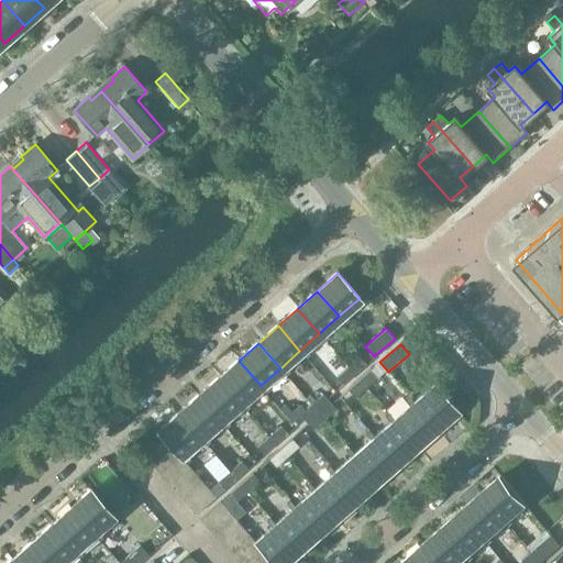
[(360,356),(348,366),(355,374),(366,364),(360,356)]
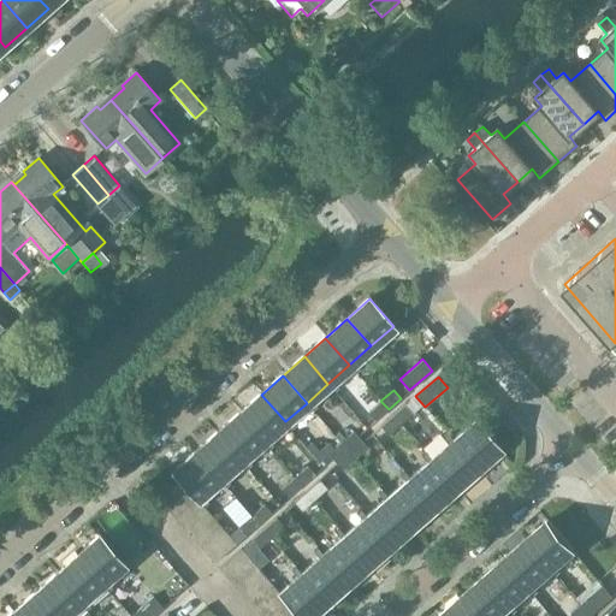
[(261,395),(240,414),(264,440),(285,421),(261,395)]
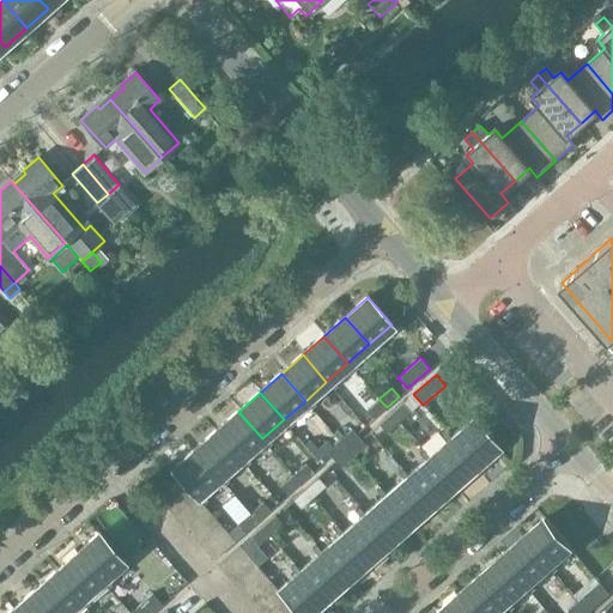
[(387,407),(378,399),(366,410),(374,418),(387,407)]
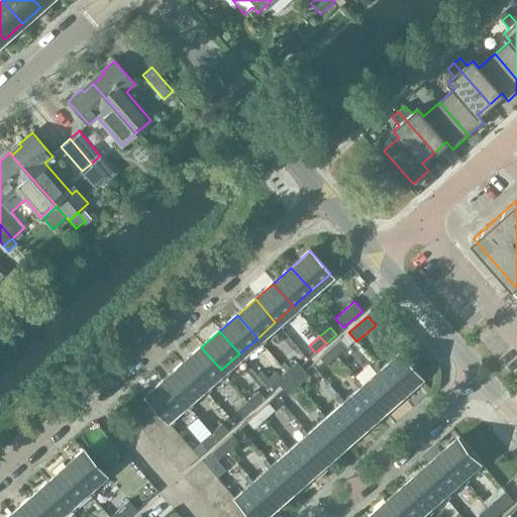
[(340,339),(330,348),(336,356),(347,346),(340,339)]
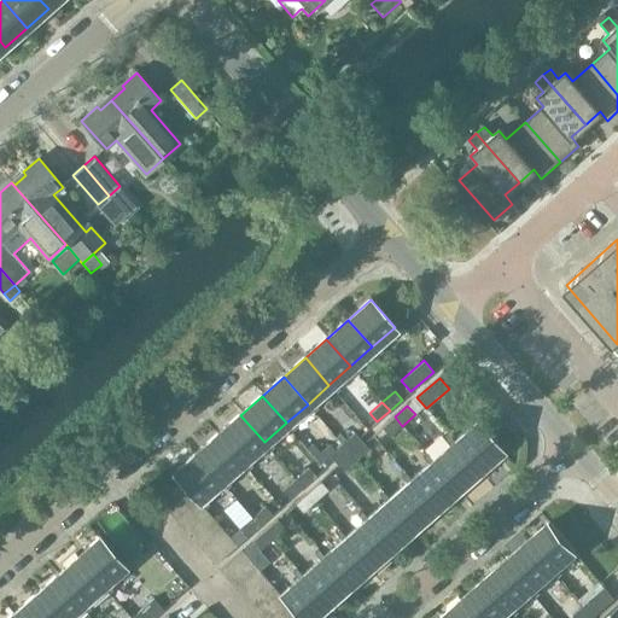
[(240,415),(219,435),(243,461),(264,442),(240,415)]
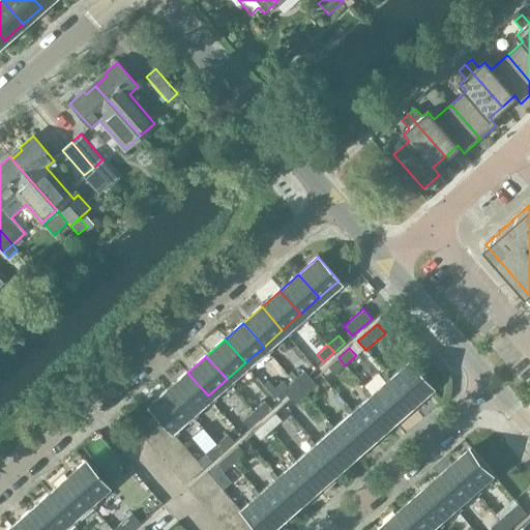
[(345,365),(339,357),(328,366),(334,375),(345,365)]
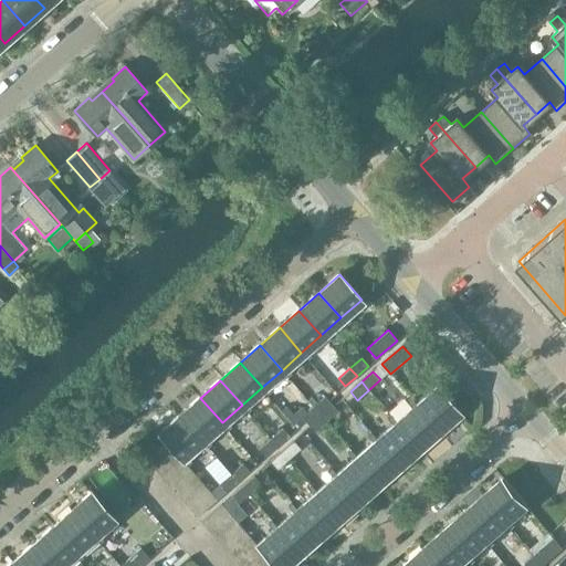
[(438,386),(417,405),(439,430),(460,411),(438,386)]
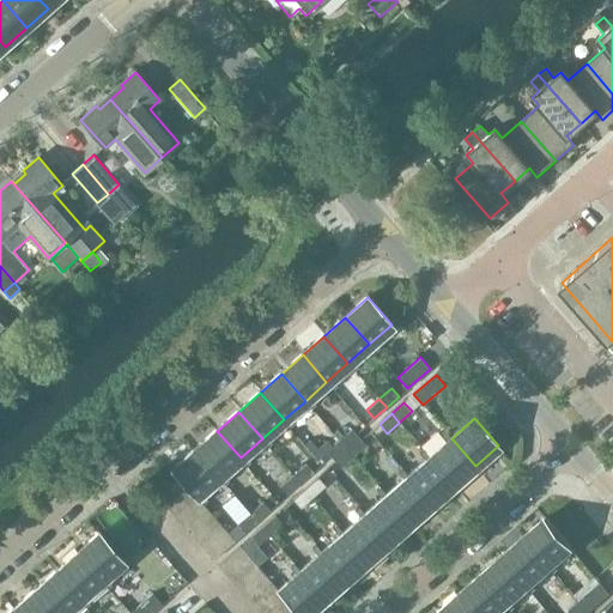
[(351,429),(339,439),(346,448),(359,437),(351,429)]
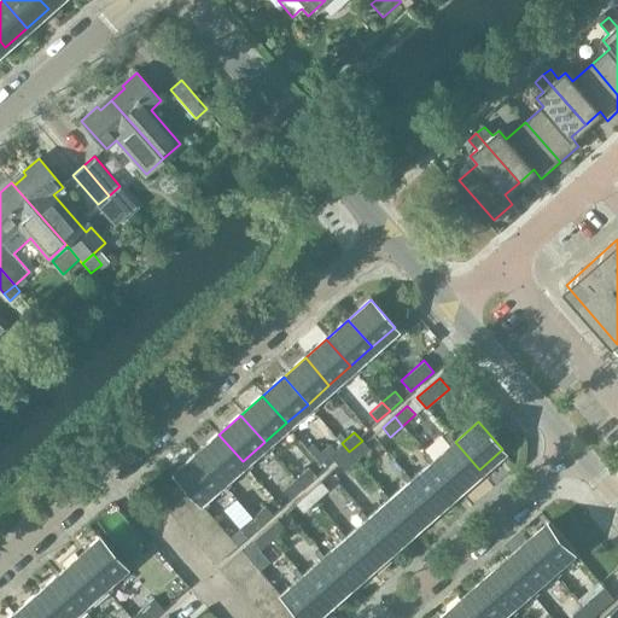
[(219,435),(197,453),(221,481),(243,461),(219,435)]
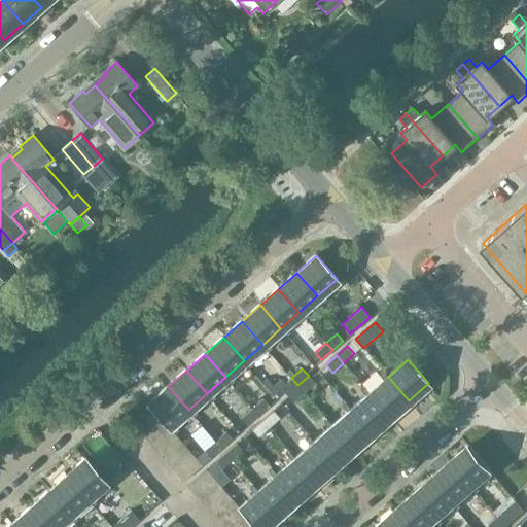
[(309,376),(297,385),(304,391),(315,382),(311,378),(309,376)]
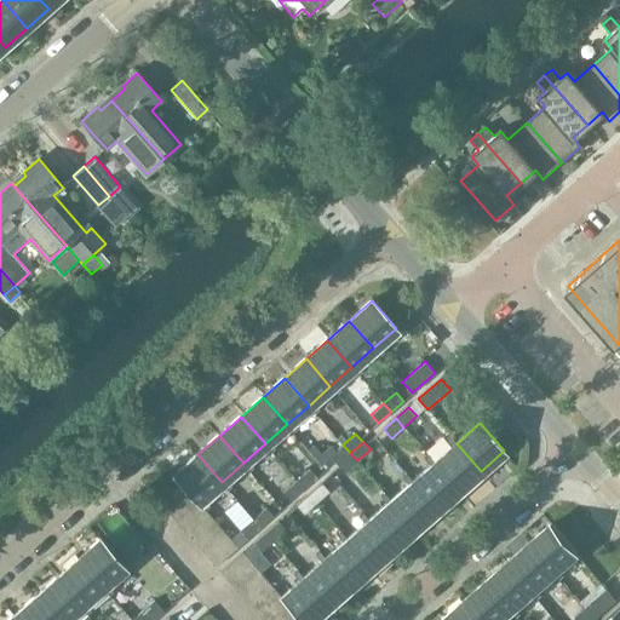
[(457,443),(435,463),(459,491),(481,471),(457,443)]
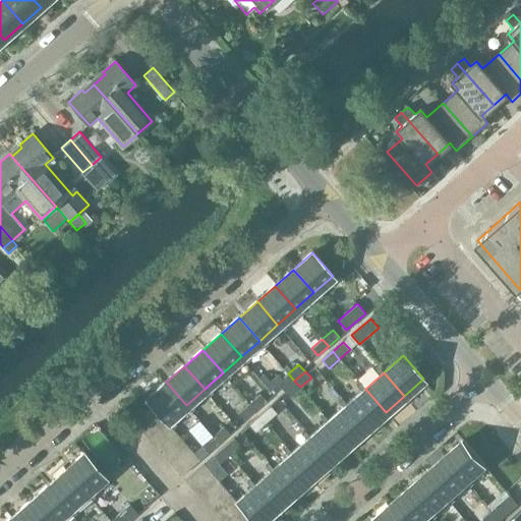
[(270,380),(266,385),(274,394),(282,387),(278,383),(282,379),(278,373),(270,380)]
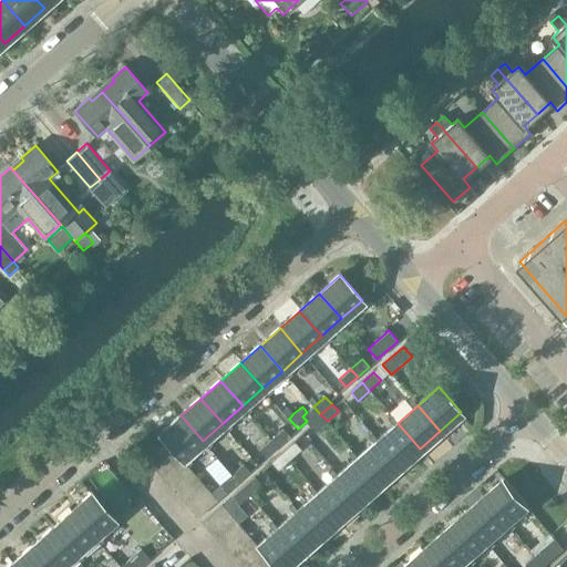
[(302,416),(309,424),(320,414),(313,406),(302,416)]
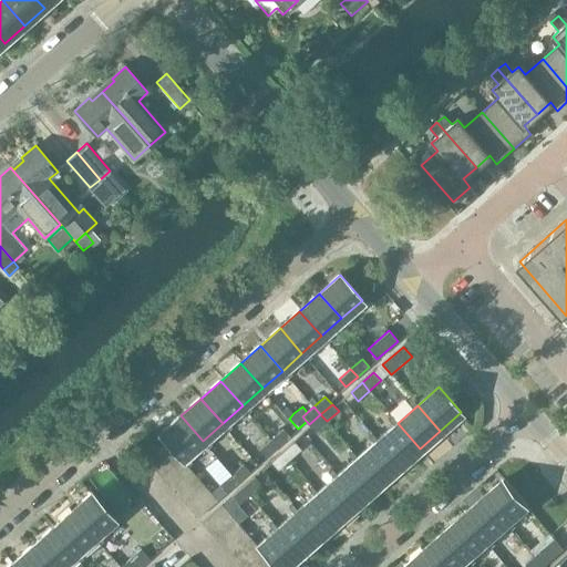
[(320,414),(309,424),(316,431),(327,421),(320,414)]
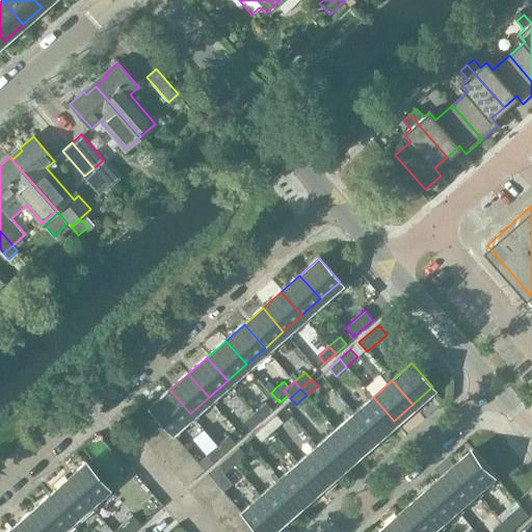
[(156,413),(164,423),(170,430),(190,414),(169,390),(151,407),(156,413)]
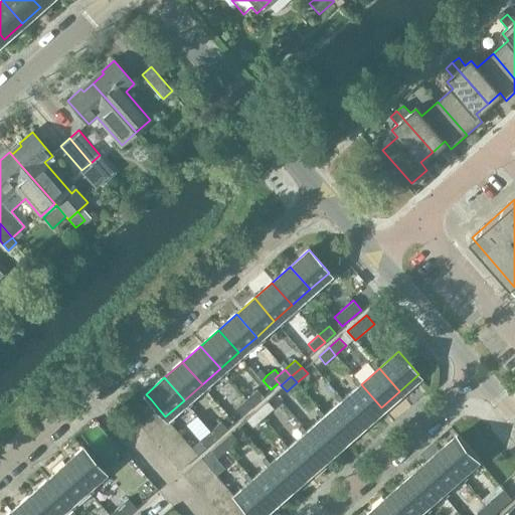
[(361,384),(343,400),(363,422),(381,407),(361,384)]
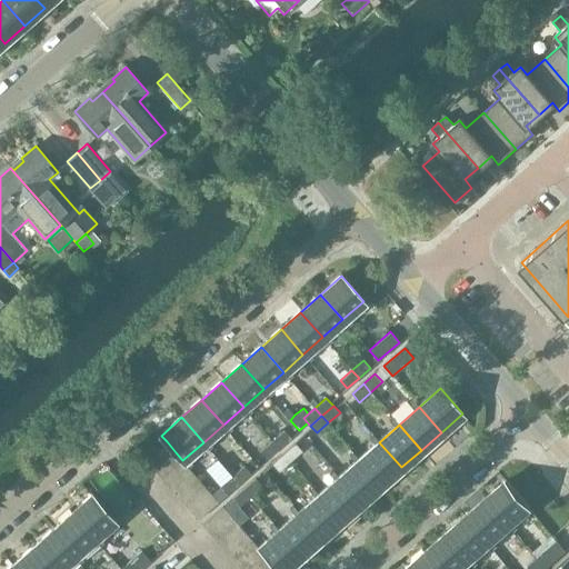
[(285,430),(272,440),(279,448),(291,438),(285,430)]
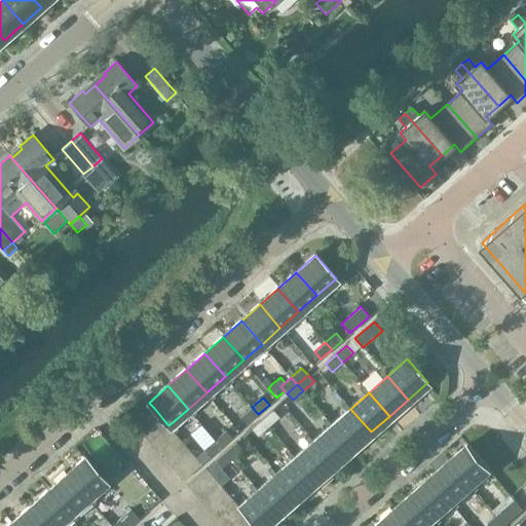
[(258,414),(252,407),(241,416),(248,423),(258,414)]
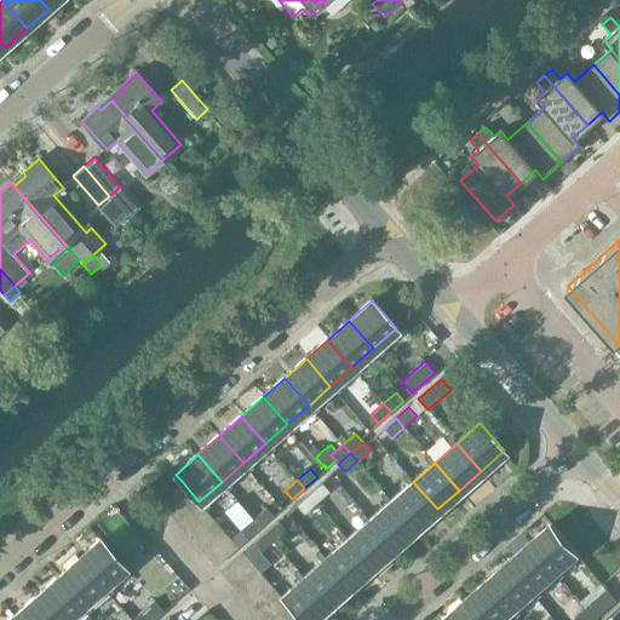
[(159,500),(170,512),(191,493),(182,481),(159,500)]
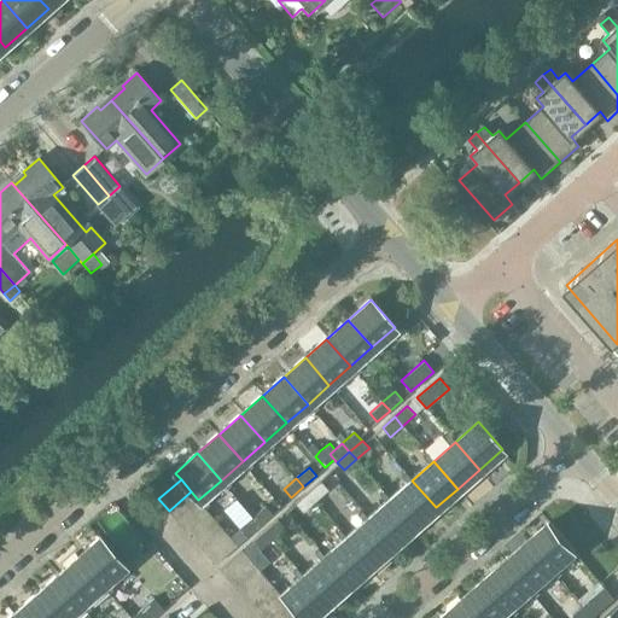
[(412,481),(390,499),(414,526),(436,507),(412,481)]
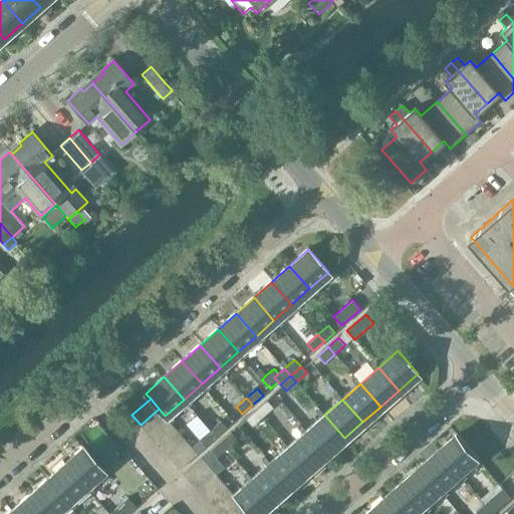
[(267,401),(257,410),(263,417),(273,408),(267,401)]
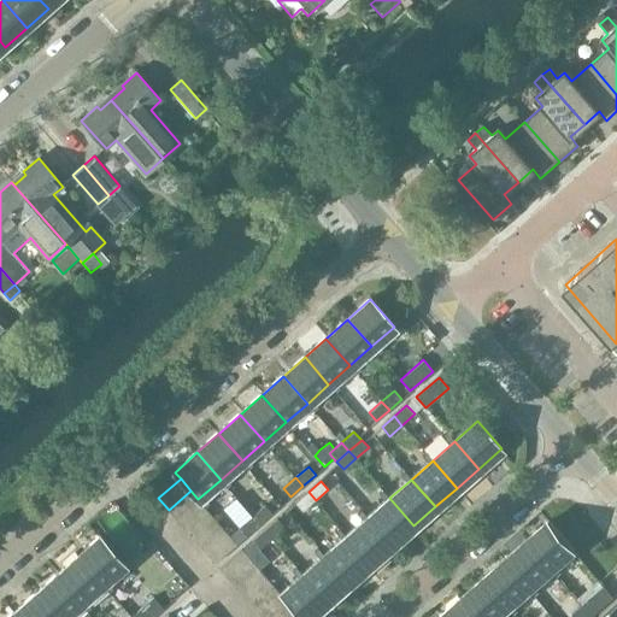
[(169,510),(177,519),(199,501),(198,499),(191,491),(169,510)]
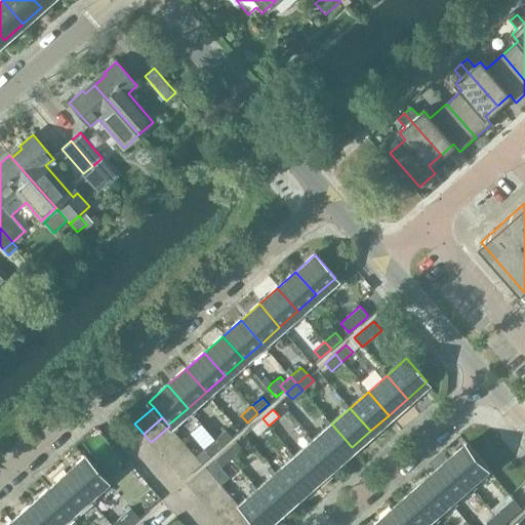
[(269,426),(263,418),(251,428),(257,435),(269,426)]
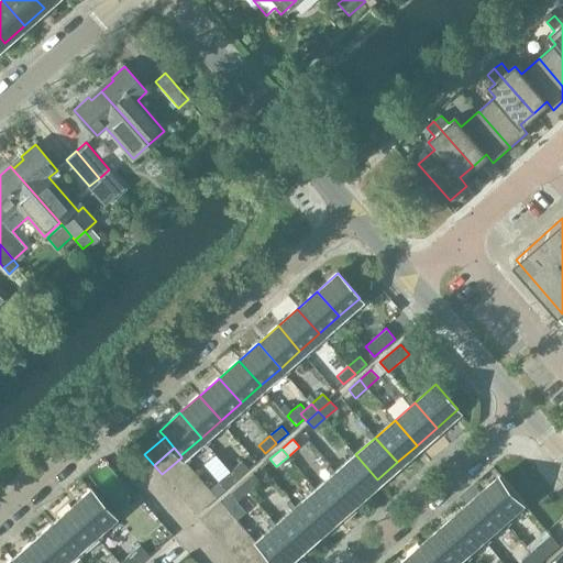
[(355,454),(335,472),(357,497),(377,479),(355,454)]
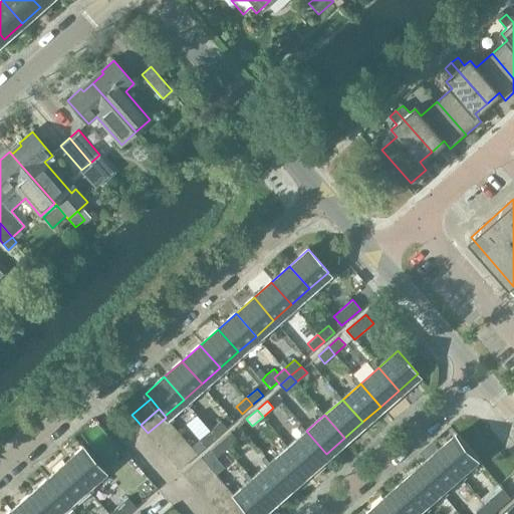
[(148,433),(156,442),(174,426),(166,418),(148,433)]
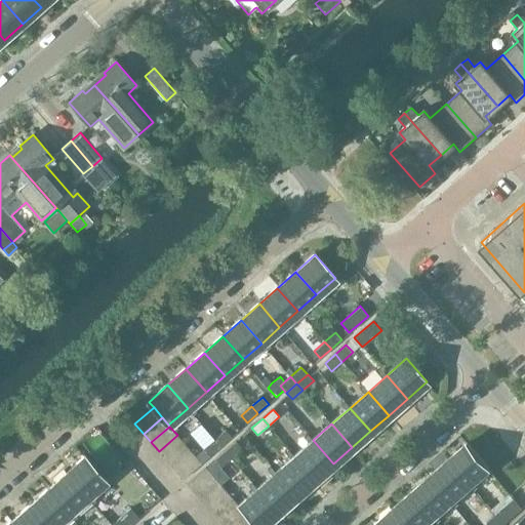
[(226,429),(214,439),(220,446),(232,436),(226,429)]
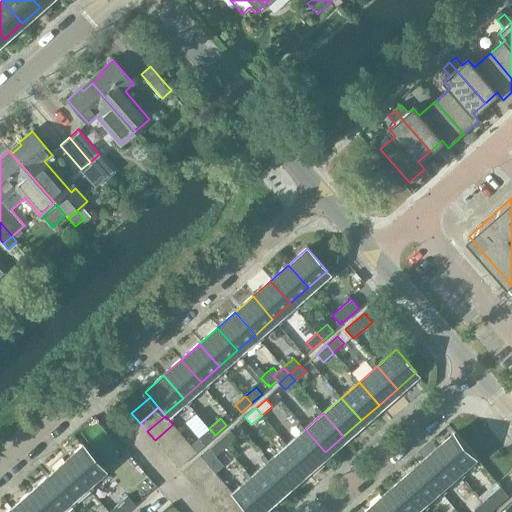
[(155,440),(163,449),(181,433),(173,424),(155,440)]
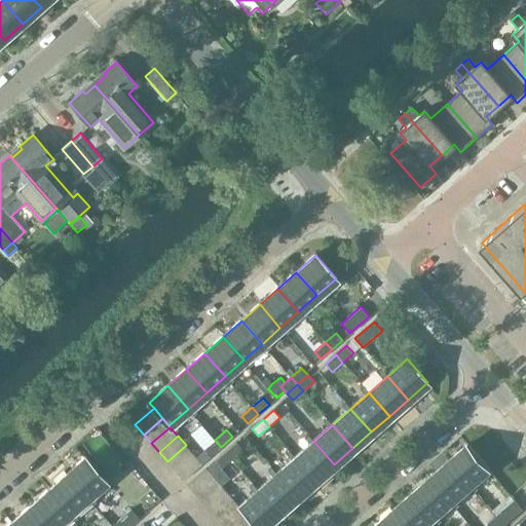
[(221,447),(215,440),(204,449),(211,456),(221,447)]
